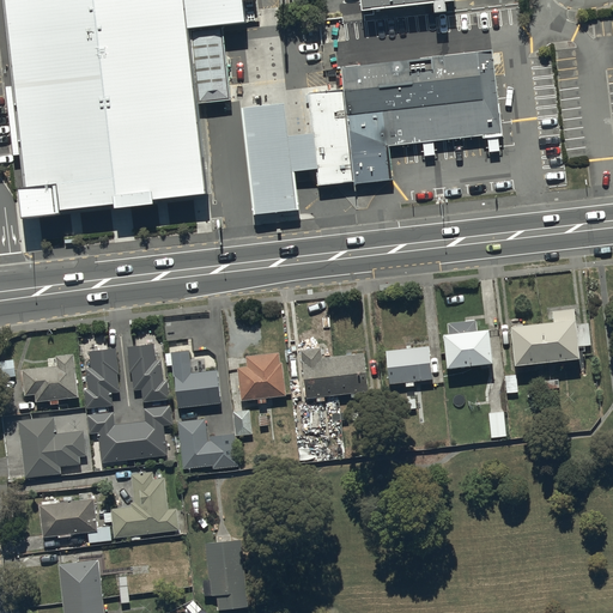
[(5,0),(29,211),(206,192),(195,102),(186,25),(220,20),(247,18),(243,0),(5,0)]
